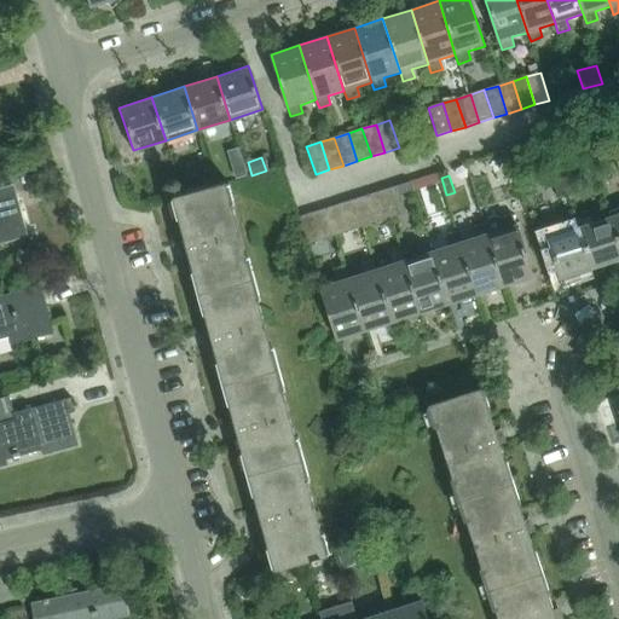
[(563,179),(568,192),(578,189),(573,175),(563,179)]
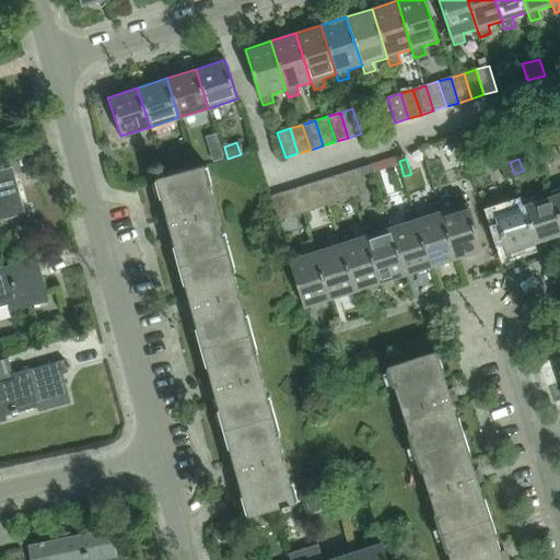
[(510,162),(500,165),(504,177),(514,174),(510,162)]
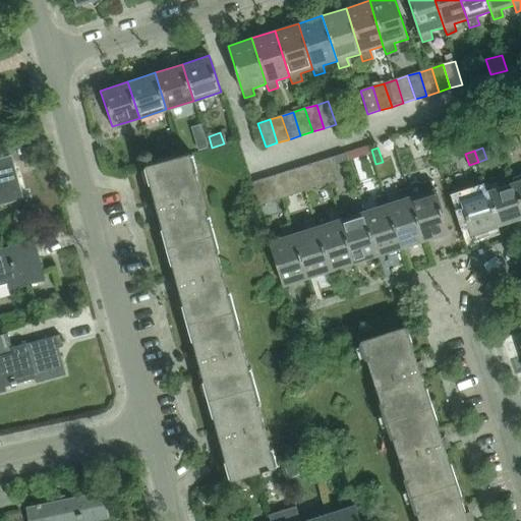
[(167,247),(212,235),(189,154),(145,166),(167,247)]
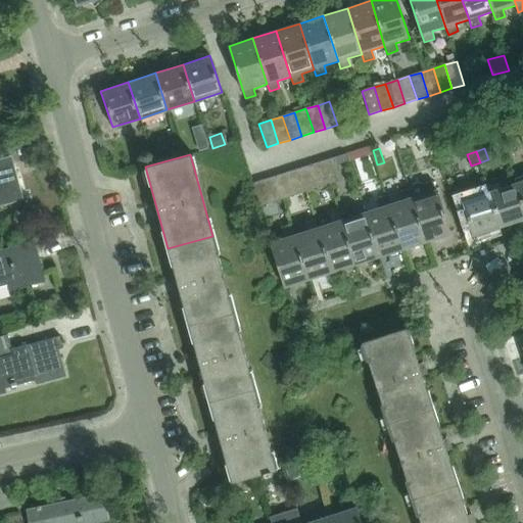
[(334,157),(322,161),(329,185),(341,181),(334,157)]
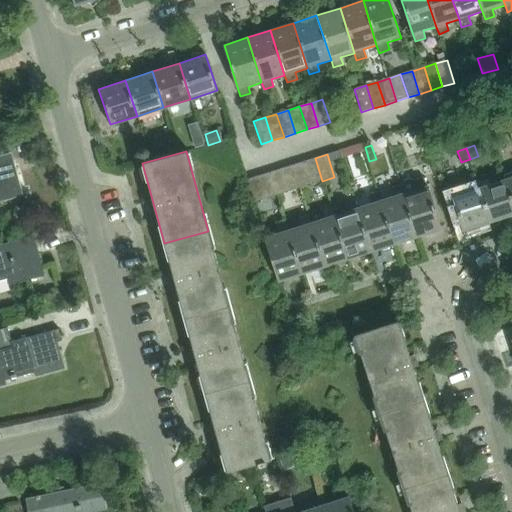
[(0,201),(22,195),(13,160),(4,163),(2,155),(0,155),(0,201)]
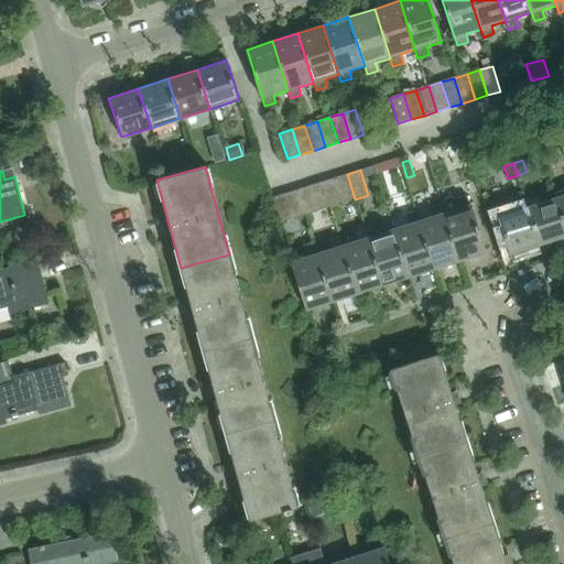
[(347,174),(335,179),(343,203),(355,199),(347,174)]
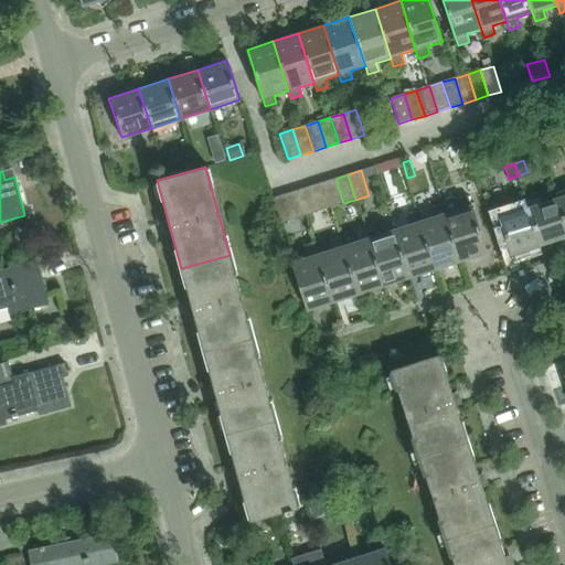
[(336,179),(322,182),(331,208),(343,203),(336,179)]
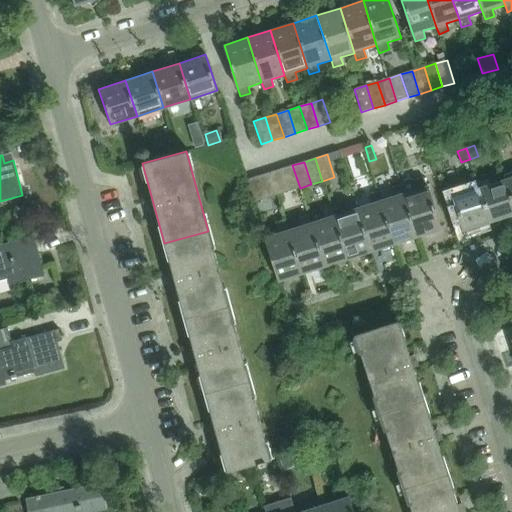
[(292,165),(281,169),(288,192),(300,188),(292,165)]
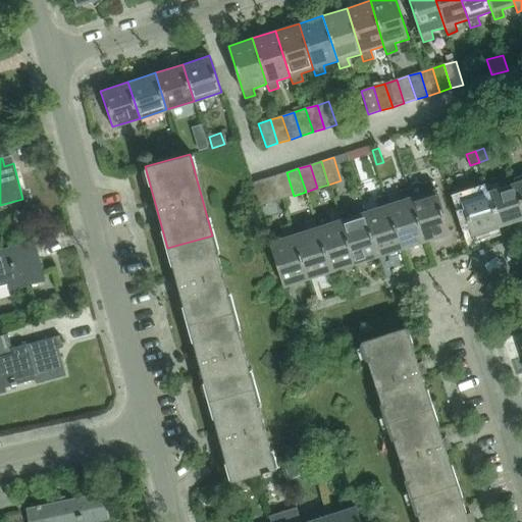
[(286,172),(274,175),(282,199),(294,196),(286,172)]
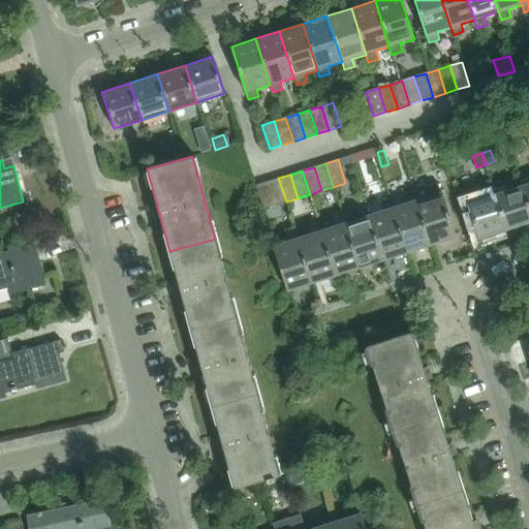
[(278,178),(267,182),(274,206),(286,201),(278,178)]
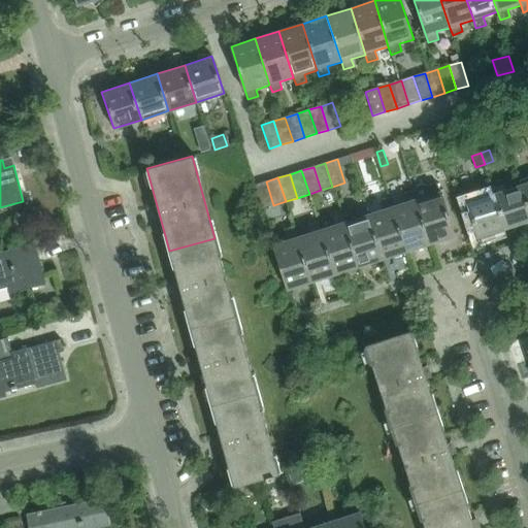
[(527,208),(527,177),(519,180),(527,208)]
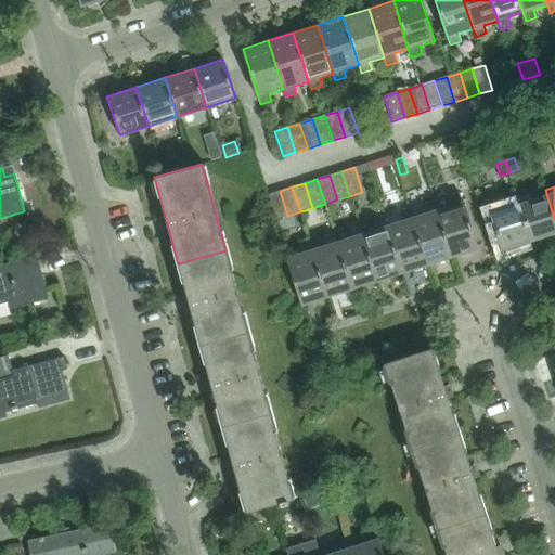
[(530,242),(554,233),(554,219),(545,190),(543,190),(545,195),(530,201),(528,195),(517,198),(530,242)]
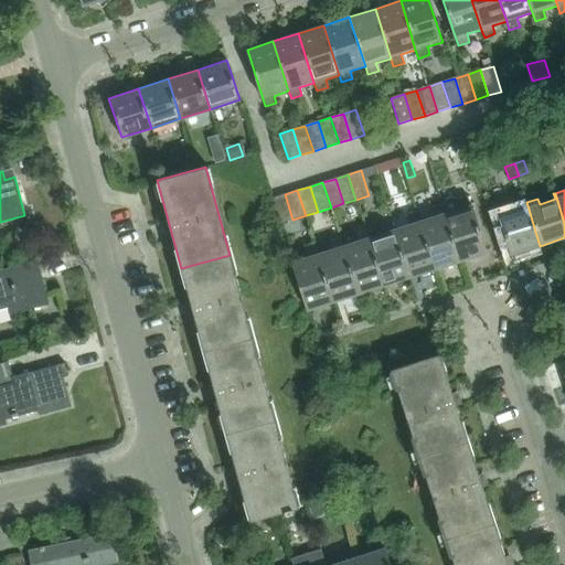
[(292,220),(285,194),(272,199),(280,223),(292,220)]
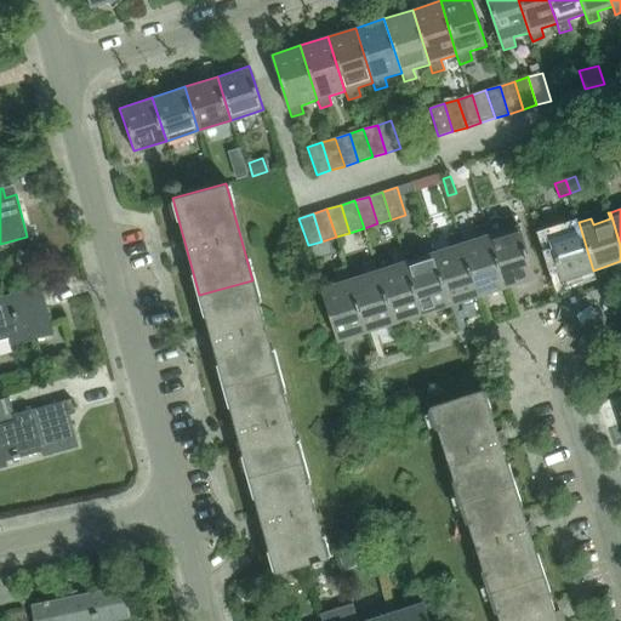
[(488,229),(506,289),(535,279),(514,215),(501,220),(502,222),(501,222),(500,221),(497,221),(496,221),(494,221),(493,222),(491,223),(489,224),(489,226),(488,227),(488,229)]
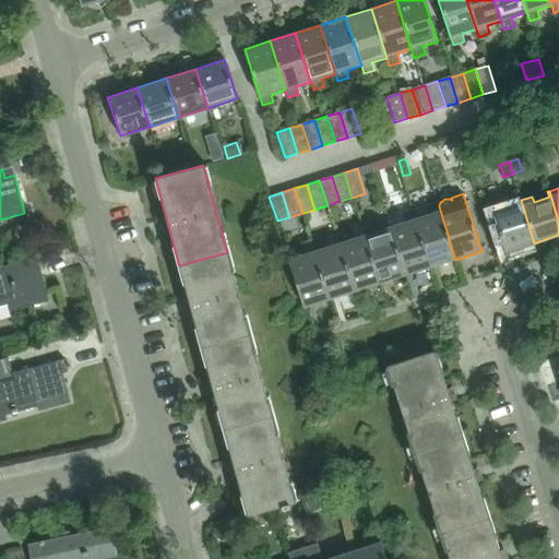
[(506,253),(534,244),(521,200),(520,201),(521,206),(506,211),(503,205),(491,210),(506,253)]
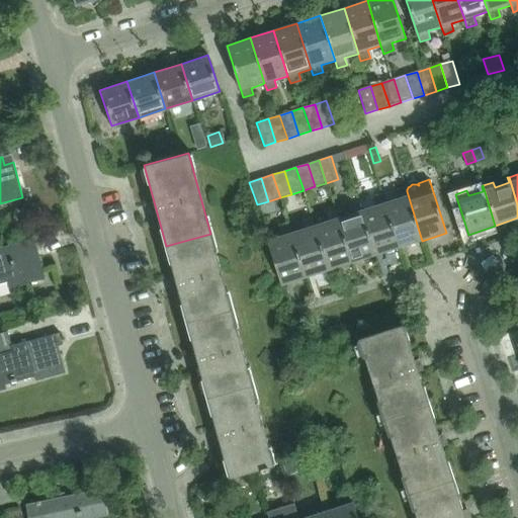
[(399,198),(384,203),(399,248),(422,241),(407,191),(405,187),(396,190),(399,198)]
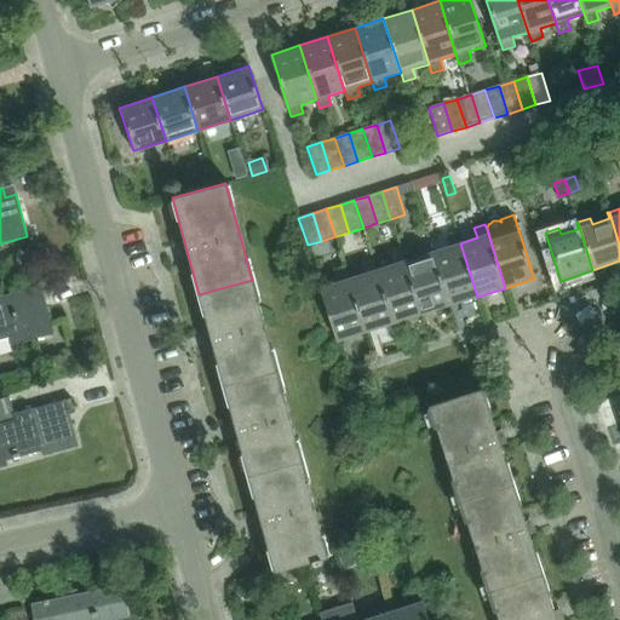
[(451,305),(477,297),(460,244),(457,234),(445,237),(448,247),(432,252),(451,305)]
